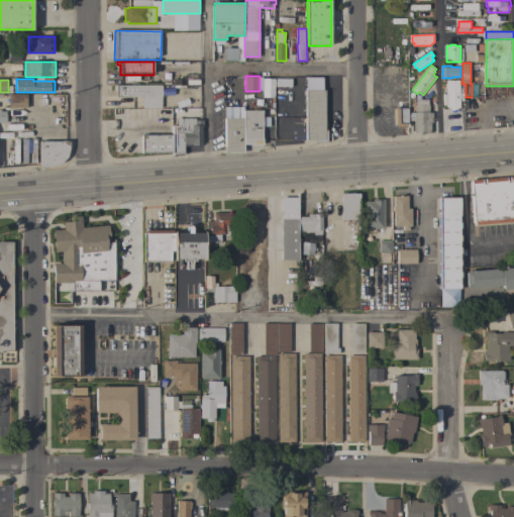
[(460,93),(463,93),(463,98),(461,98),(461,107),(459,107),(459,108),(449,108),(449,107),(448,107),(448,105),(444,105),(444,94),(448,94),(448,88),(446,88),(446,84),(448,84),(448,80),(460,80),(460,93)]
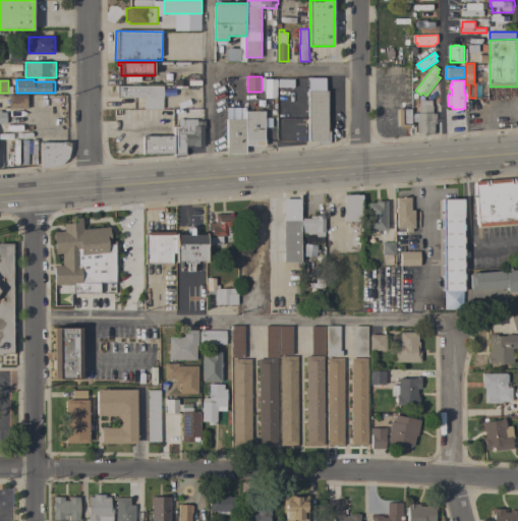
[(165,85),(165,98),(150,98),(150,99),(145,99),(145,98),(119,98),(119,85),(165,85)]
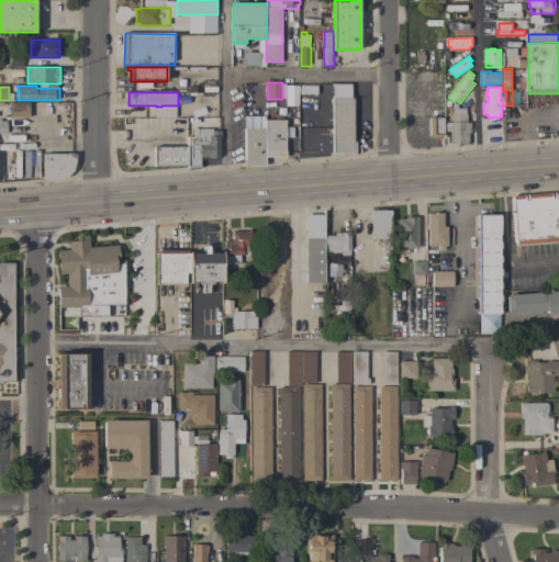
[(355,98),(355,99),(361,99),(361,110),(355,110),(355,111),(361,111),(361,122),(355,122),(355,123),(361,123),(361,134),(355,134),(355,142),(357,142),(357,155),(344,155),(344,152),(334,152),(334,98),(355,98)]
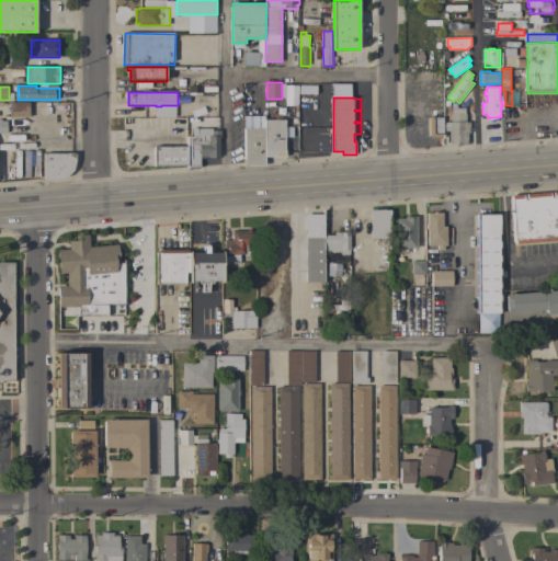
[(31,102),(31,116),(11,116),(11,102),(31,102)]
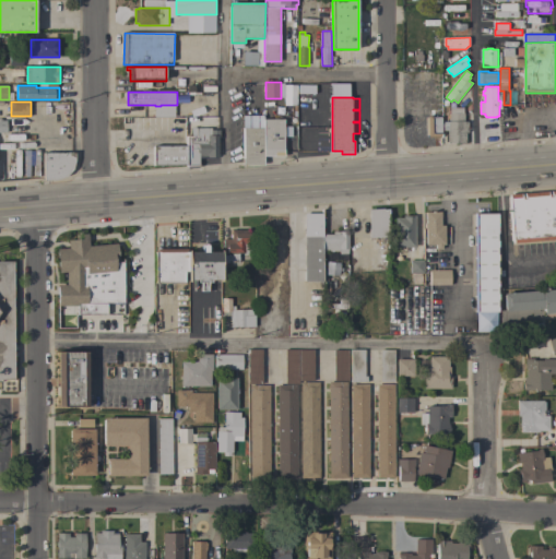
[(465,107),(465,114),(465,121),(470,121),(470,125),(466,125),(466,143),(449,143),(449,114),(451,114),(451,107),(465,107)]
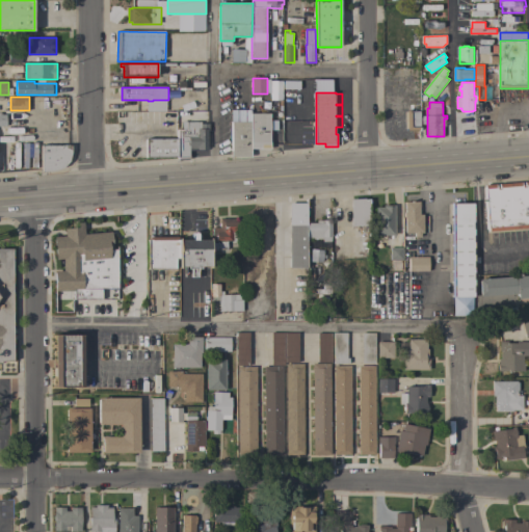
[(412,110),(412,111),(421,111),(421,130),(408,130),(408,110),(412,110)]
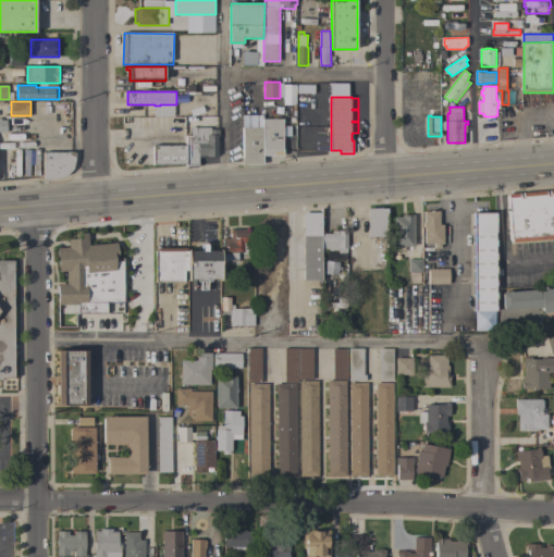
[(284,155),(265,155),(265,163),(244,163),(244,127),(263,127),(263,119),(284,119),(284,155)]
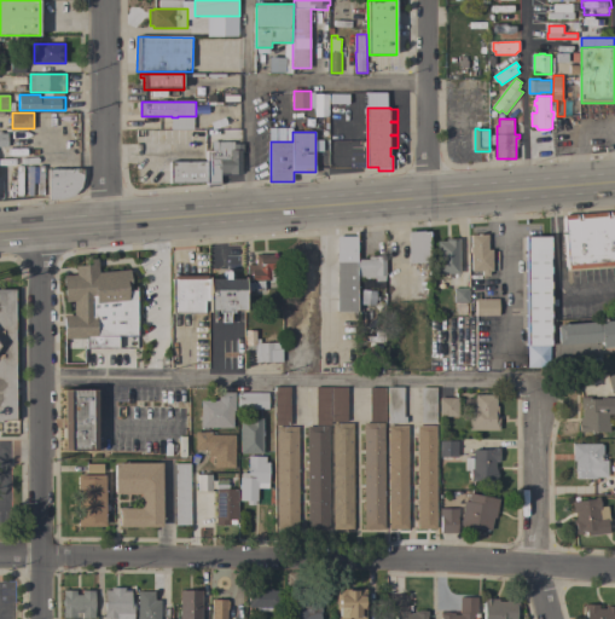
[(208,162),(208,151),(214,151),(214,142),(219,142),(235,142),(235,144),(244,144),(244,151),(243,151),(243,174),(221,174),(221,186),(208,186),(208,183),(208,162)]
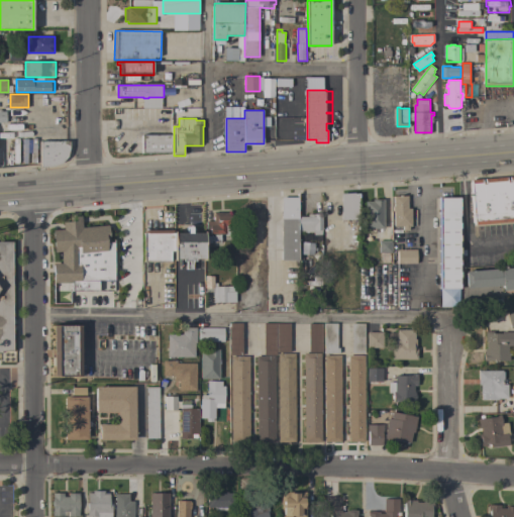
[(143,152),(143,135),(174,135),(174,152),(143,152)]
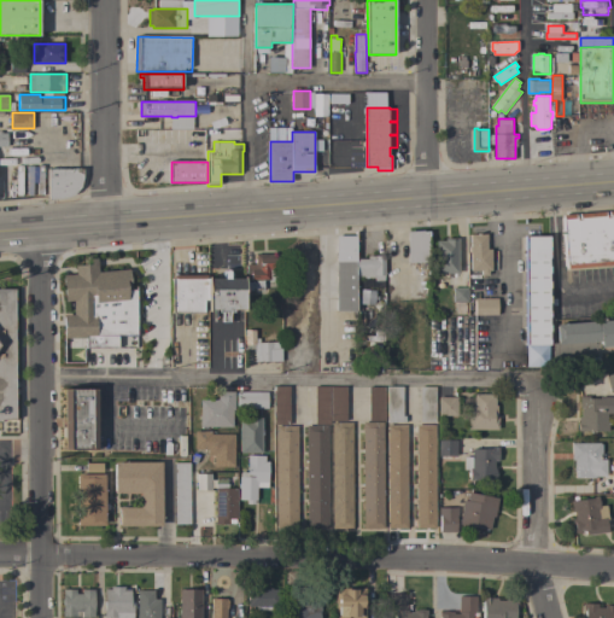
[(23,168),(0,167),(0,185),(6,186),(6,197),(22,198),(23,168)]
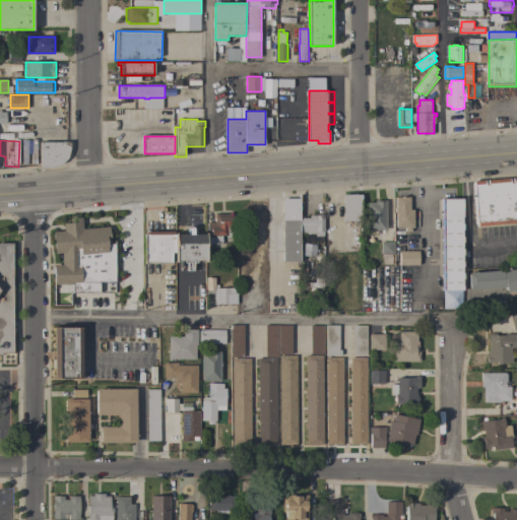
[(43,142),(71,142),(71,149),(69,157),(63,164),(55,168),(43,168),(43,142)]
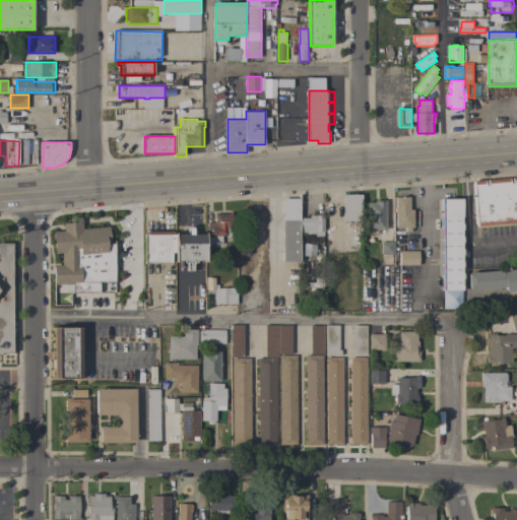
[(487,180),(487,185),(489,185),(489,180),(511,178),(511,183),(514,183),(513,178),(516,177),(516,222),(478,226),(475,181),(487,180)]
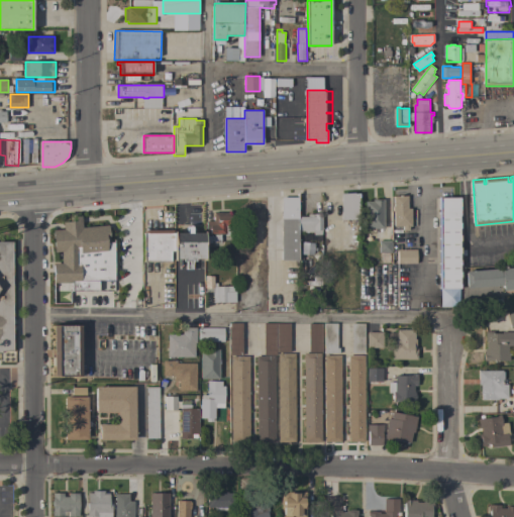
[(343,193),(361,193),(361,219),(343,220),(343,193)]
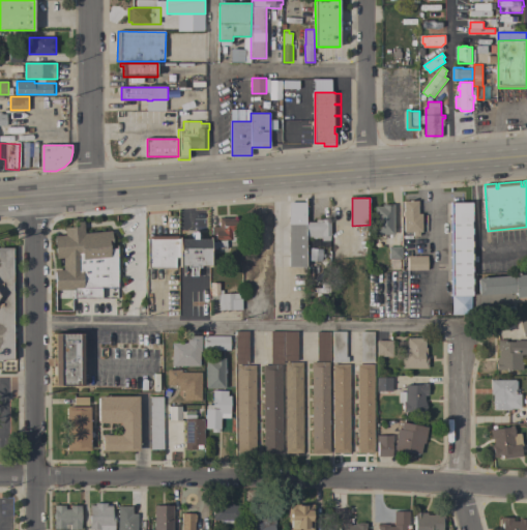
[(405,216),(404,216),(404,211),(405,211),(405,201),(419,201),(419,214),(423,214),(423,232),(420,232),(420,236),(414,236),(414,232),(405,232),(405,216)]
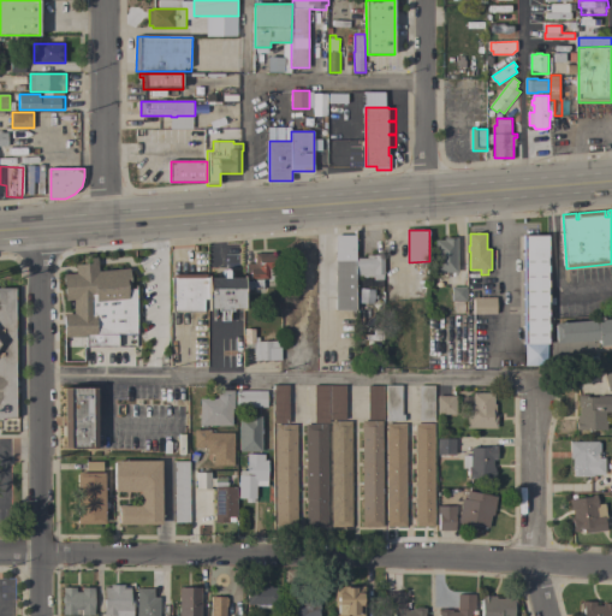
[(524,235),(548,235),(550,344),(524,344),(524,235)]
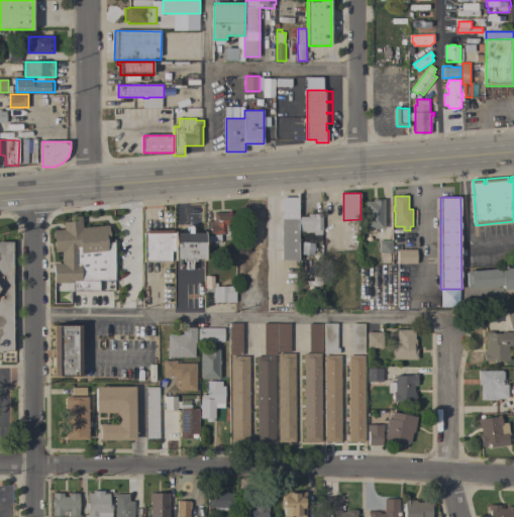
[(283,261),(283,198),(300,198),(300,214),(300,232),(300,261),(298,261),(283,261)]
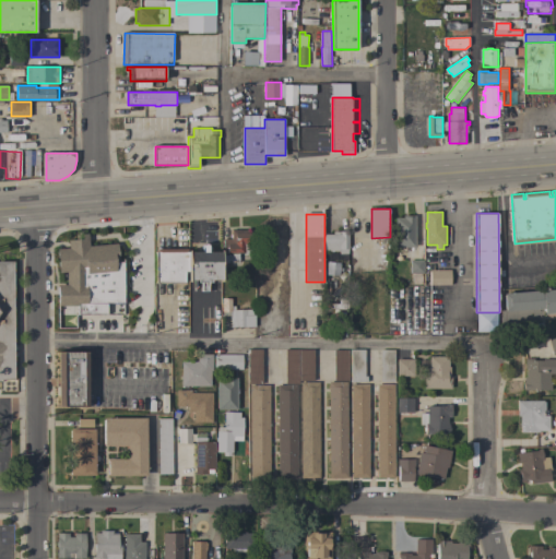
[(417,248),(397,248),(397,217),(404,217),(404,216),(417,215),(417,248)]
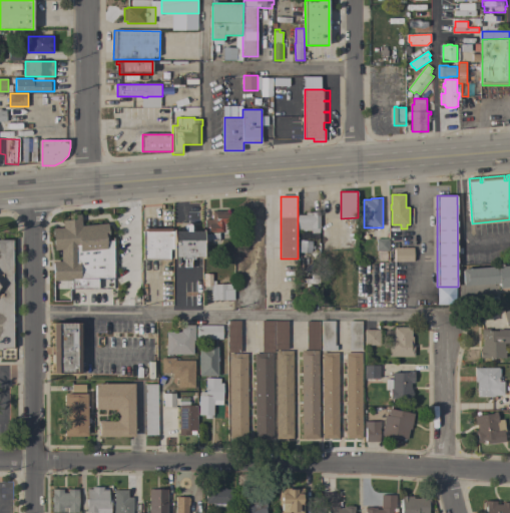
[(229,210),(229,213),(230,213),(231,223),(229,223),(230,233),(224,233),(224,232),(220,232),(220,240),(207,241),(207,234),(211,233),(211,232),(210,232),(210,226),(206,226),(206,219),(214,219),(213,210),(229,210)]
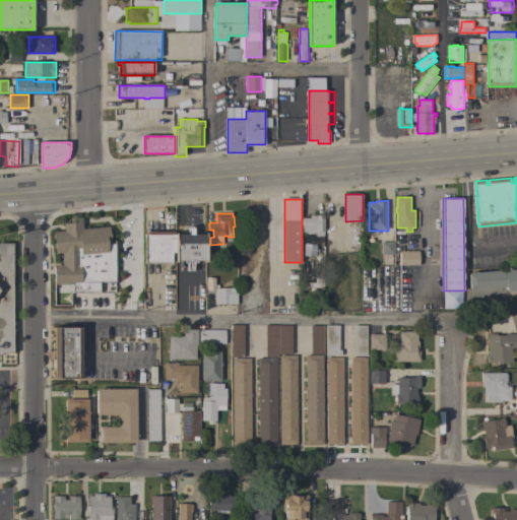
[(326,215),(326,232),(325,232),(325,236),(317,236),(317,234),(302,234),(302,215),(326,215)]
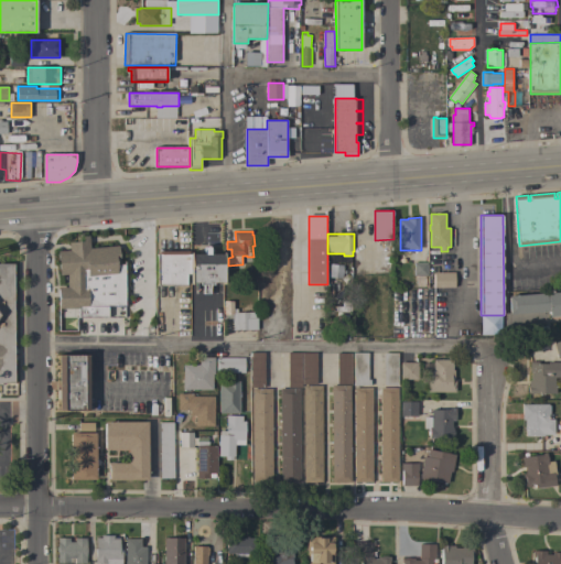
[(89,279),(89,332),(60,332),(58,242),(71,242),(71,240),(92,240),(93,259),(158,258),(158,279),(89,279)]
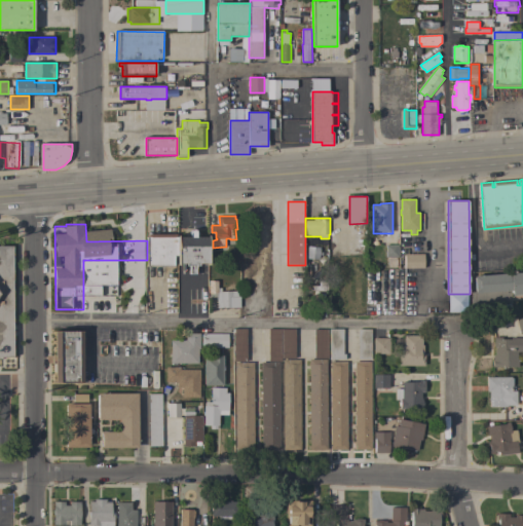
[(196,237),(211,237),(211,263),(180,263),(180,237),(192,237),(192,232),(192,231),(193,230),(195,230),(196,230),(196,232),(196,237)]
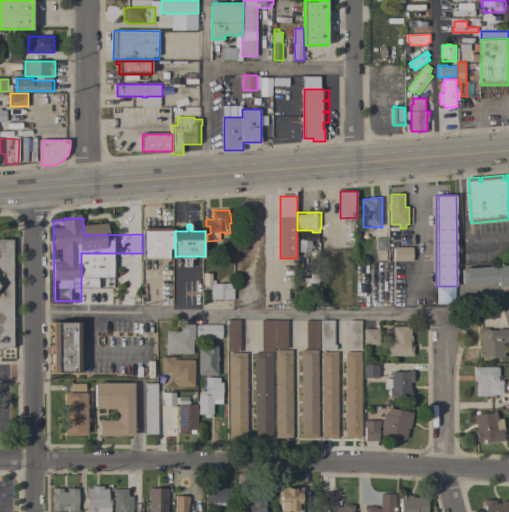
[(143,230),(144,230),(144,228),(173,228),(173,249),(170,249),(170,259),(143,259),(143,253),(143,234),(143,230)]
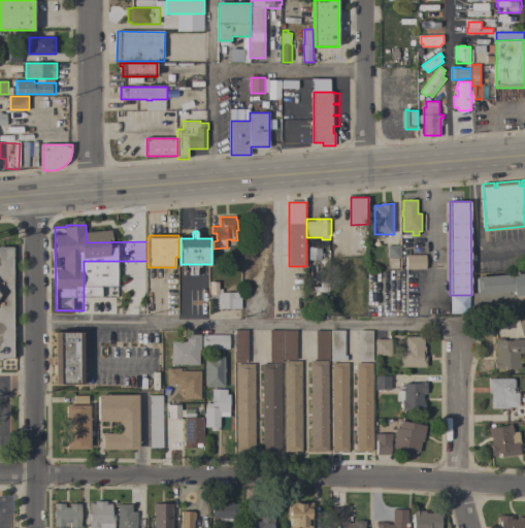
[(402,245),(402,258),(389,258),(389,245),(402,245)]
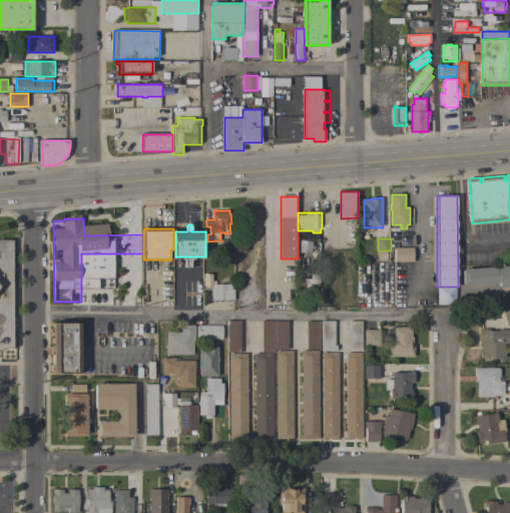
[(0,239),(14,239),(14,348),(3,348),(3,350),(0,350),(0,239)]
